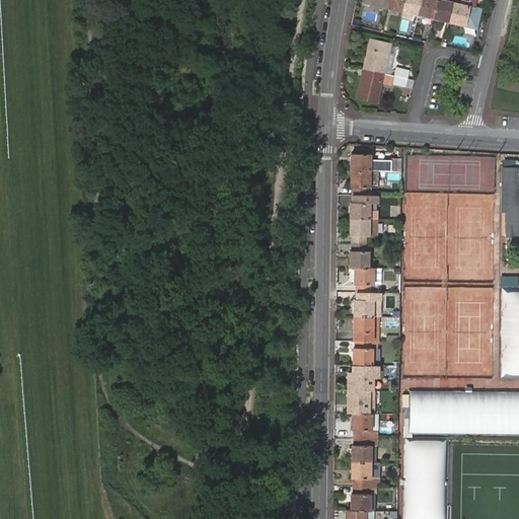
[(374,0),(373,5),(388,8),(389,0),(374,0)]
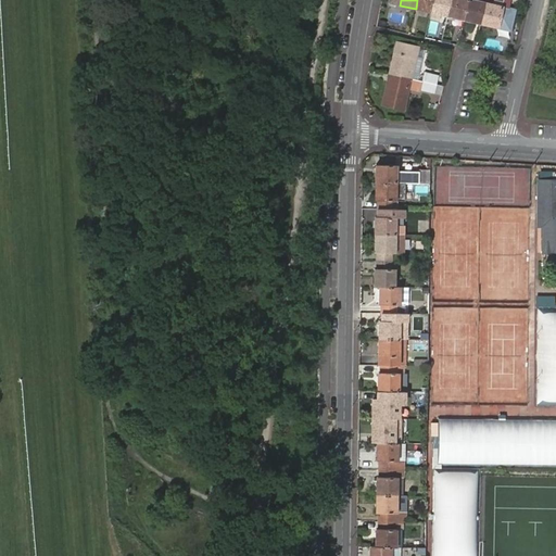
[(434,0),(417,0),(416,9),(432,13),(434,0)]
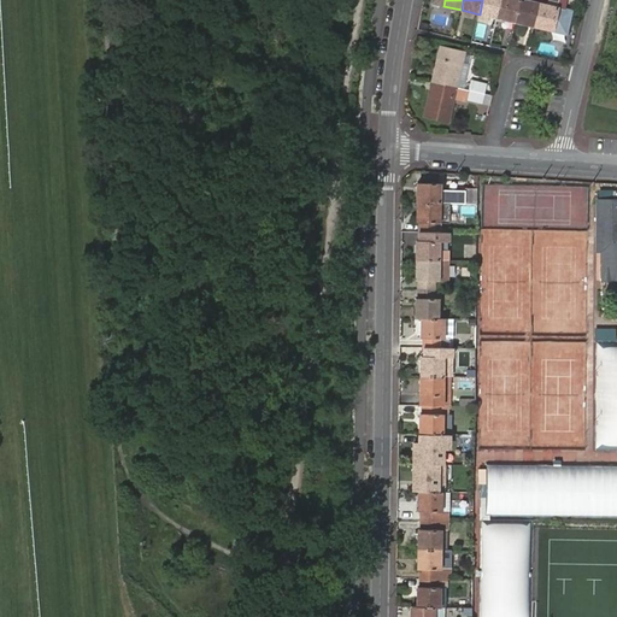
[(500,0),(482,0),(480,15),(497,18),(500,0)]
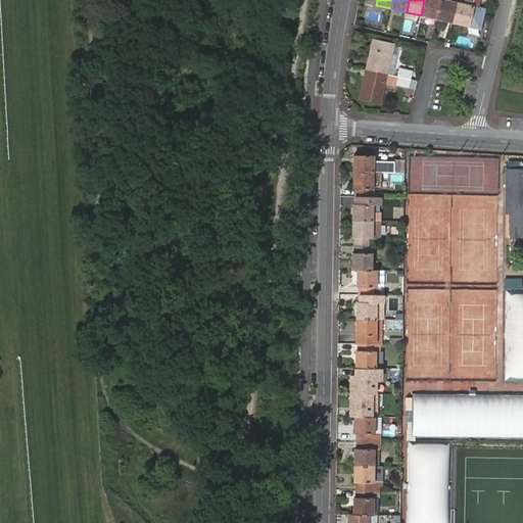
[(440,0),(424,0),(421,15),(436,19),(440,0)]
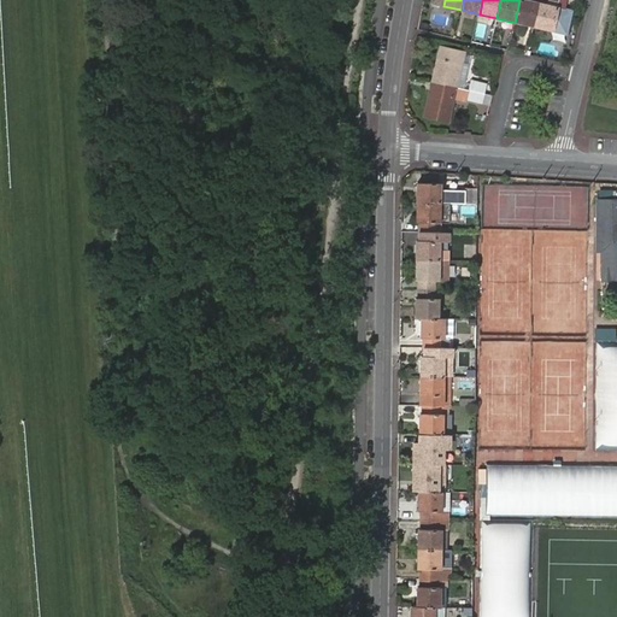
[(539,4),(521,0),(519,0),(515,23),(533,28),(539,4)]
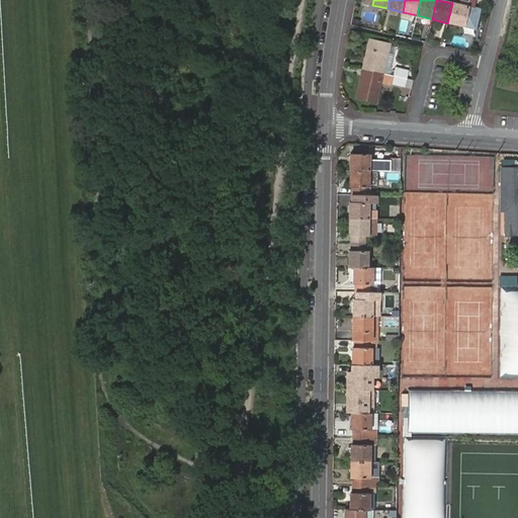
[(452,0),(452,3),(447,23),(475,29),(480,10),(471,8),(473,2),(477,2),(477,0),(452,0)]
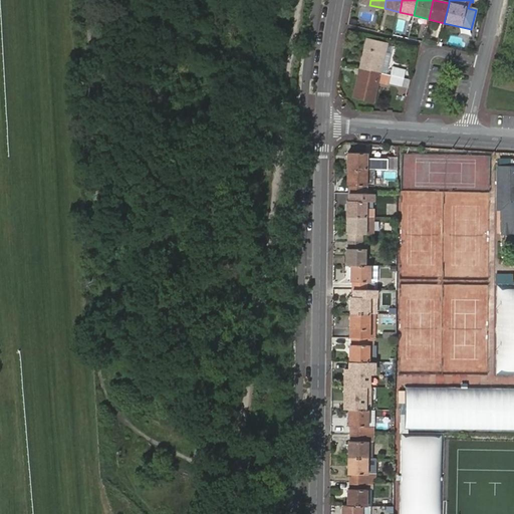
[(387,45),(387,44),(366,40),(360,68),(379,73),(380,67),(388,68),(391,54),(384,52),(387,45)]
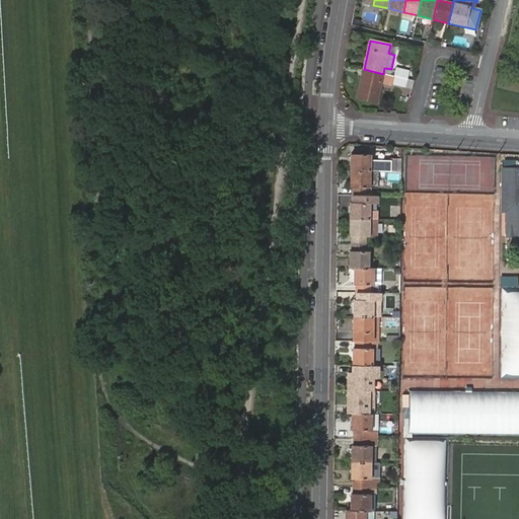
[(394,76),(405,79),(408,70),(394,68),(392,76),(394,76)]
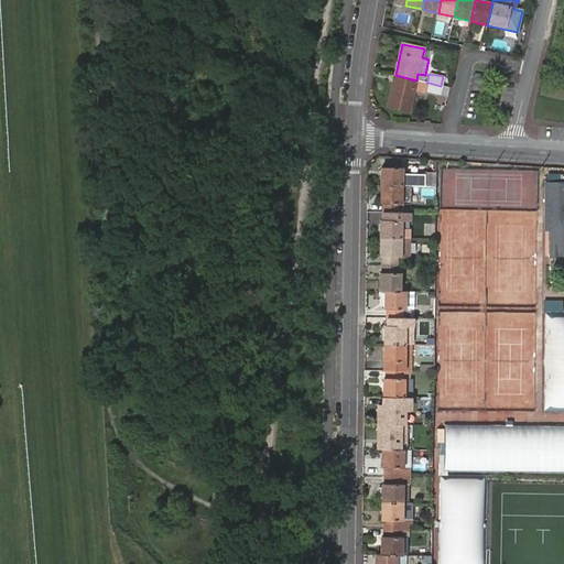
[(414,91),(416,80),(396,75),(388,106),(410,110),(414,91)]
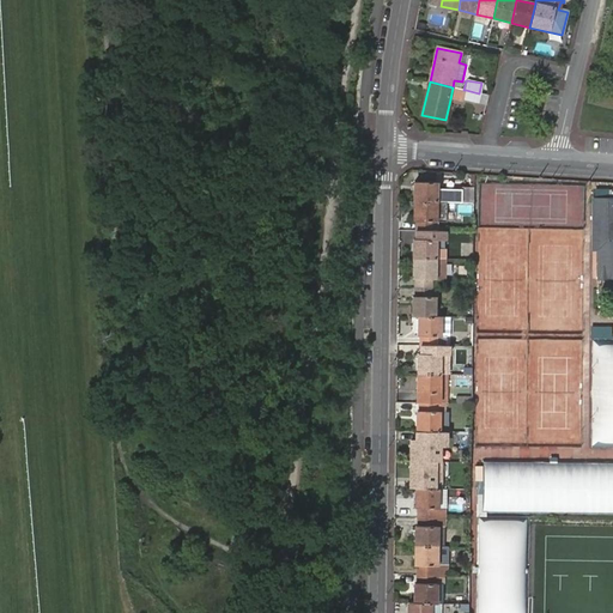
[(463,99),(466,90),(463,90),(460,89),(459,89),(457,89),(453,87),(450,99),(462,102),(463,99)]
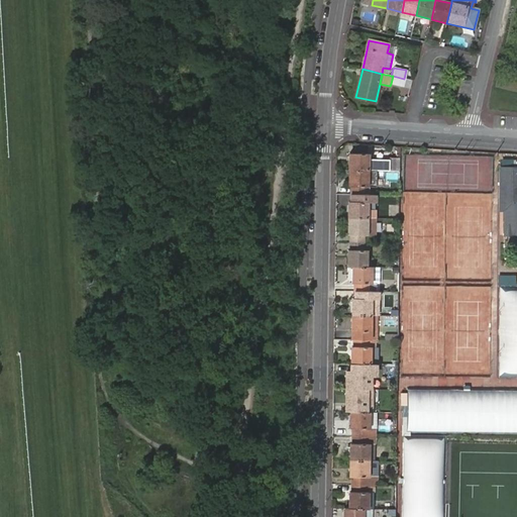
[(412,80),(405,79),(404,79),(393,76),(391,84),(404,87),(404,84),(411,85),(412,80)]
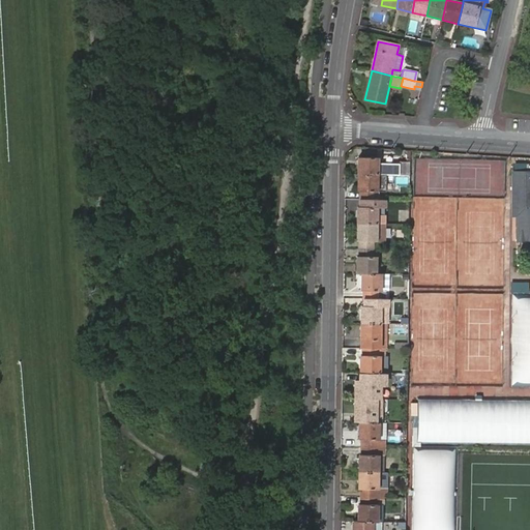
[(358,174),(378,175),(378,157),(359,157),(358,174)]
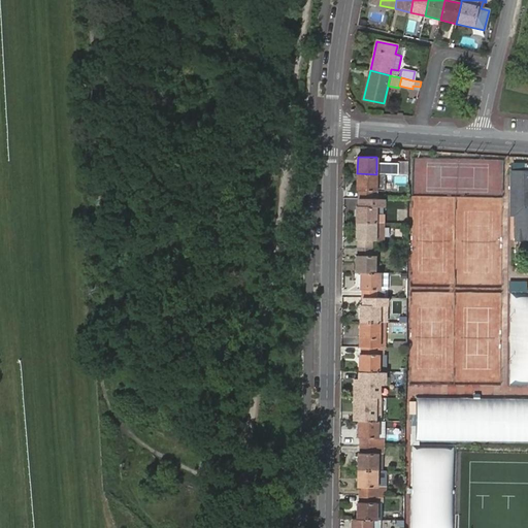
[(399,175),(409,175),(409,160),(400,160),(399,175)]
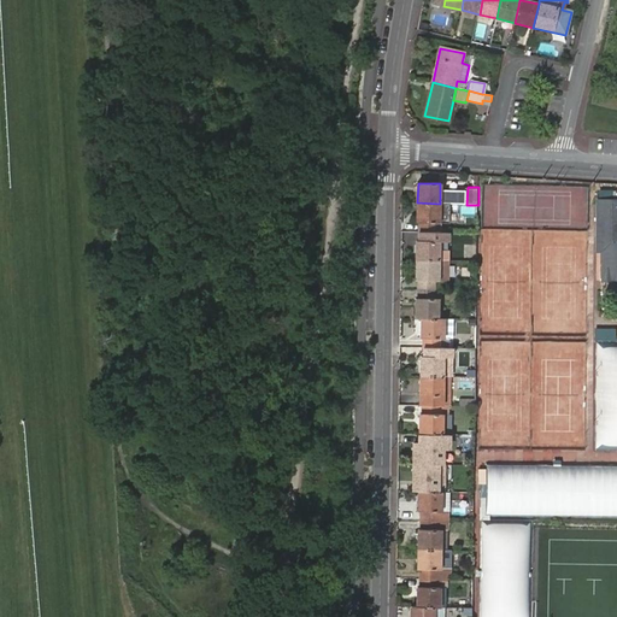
[(600,281),(616,281),(616,200),(598,200),(598,247),(600,247),(600,281)]
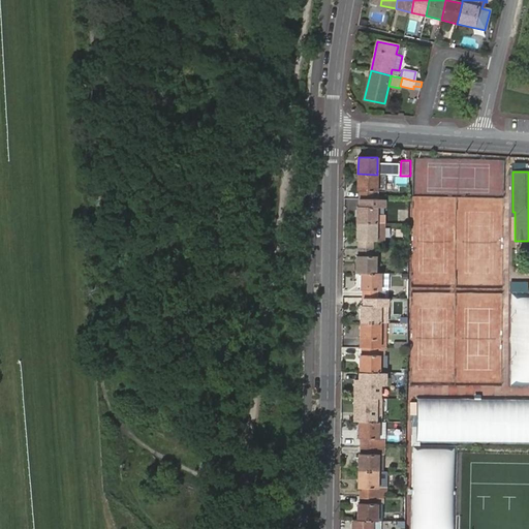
[(376,191),(377,175),(358,174),(358,191),(361,191),(361,198),(373,199),(373,191),(376,191)]
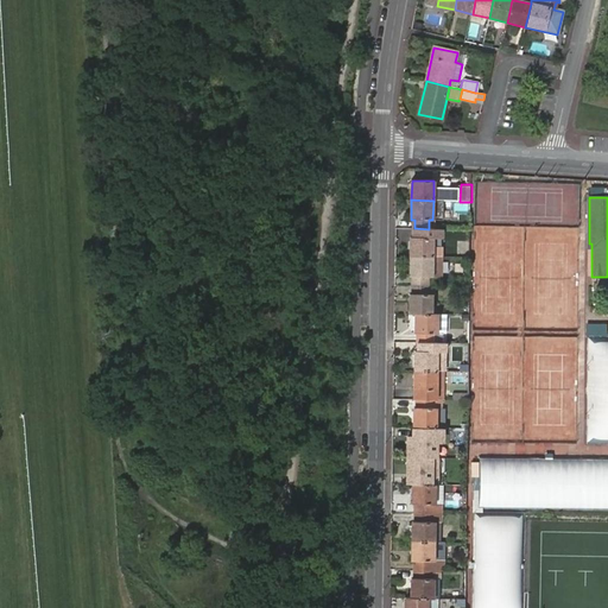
[(429,238),(429,229),(415,228),(413,236),(411,236),(410,258),(431,258),(432,238),(429,238)]
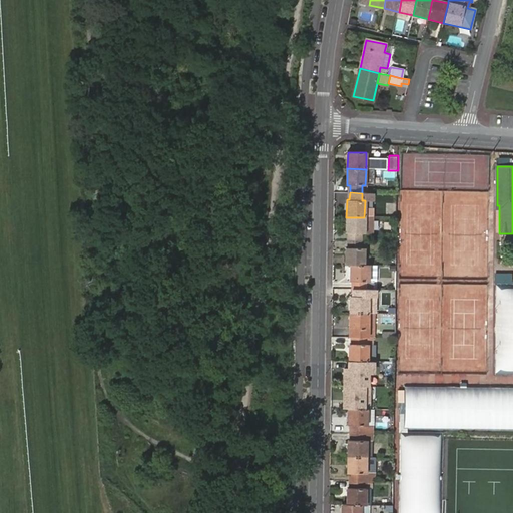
[(372,201),(372,193),(362,193),(362,200),(365,200),(365,201),(372,201)]
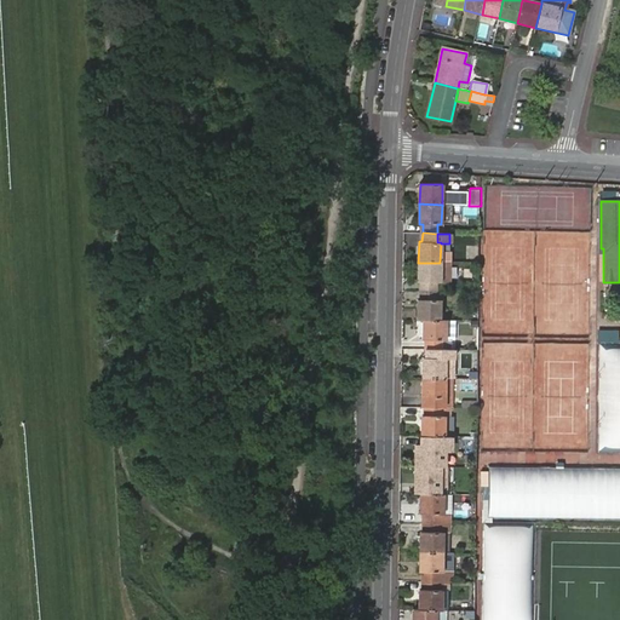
[(440,281),(440,263),(418,263),(418,281),(422,281),(422,291),(436,292),(436,281),(440,281)]
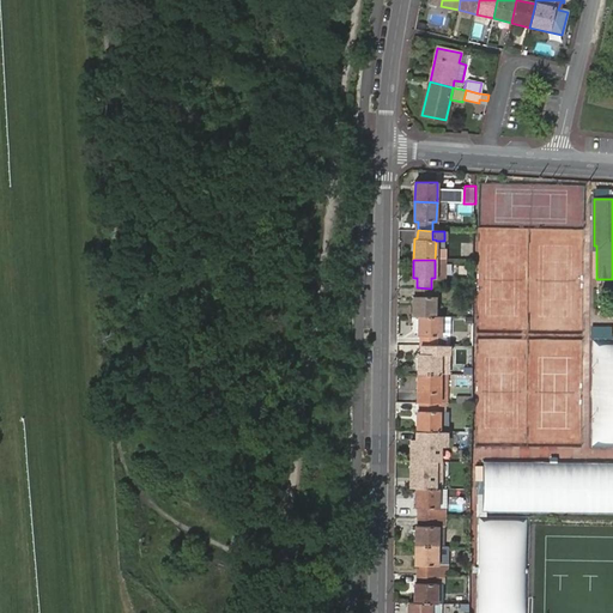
[(412,296),(412,316),(419,316),(435,316),(435,297),(431,297),(431,289),(417,287),(416,296),(412,296)]
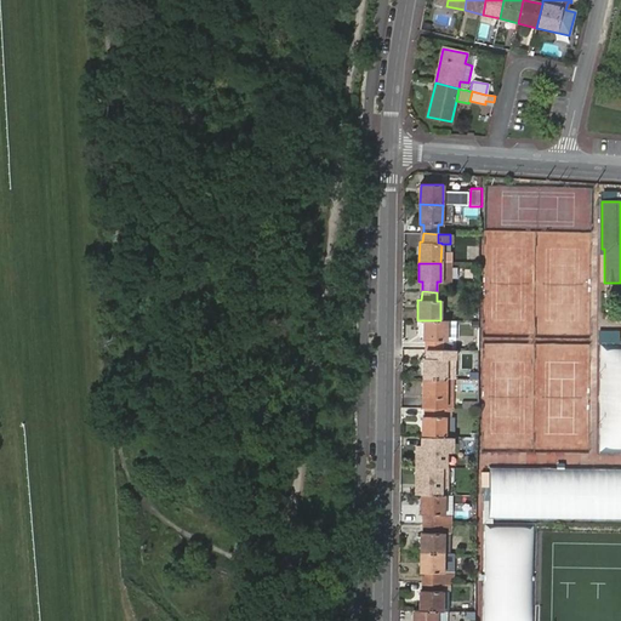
[(440,320),(425,320),(425,340),(427,341),(427,349),(445,349),(445,340),(448,341),(449,320),(440,320)]
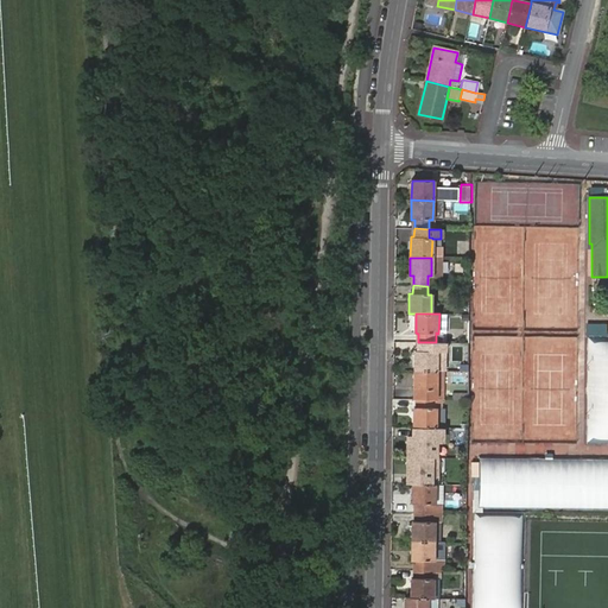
[(587,323),(587,441),(607,439),(607,342),(605,343),(605,323),(587,323)]
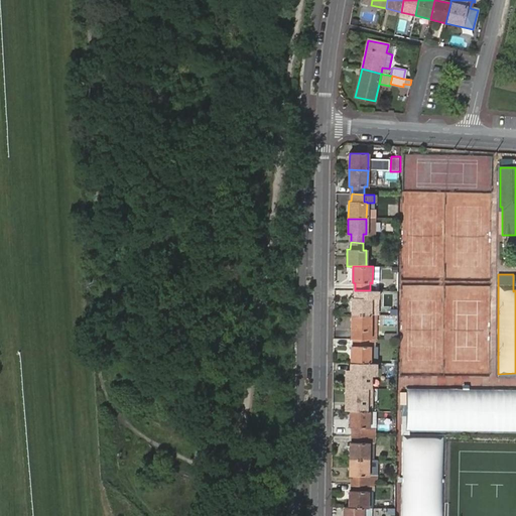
[(370,298),(370,290),(355,290),(355,297),(353,297),(352,313),(372,313),(372,298),(370,298)]
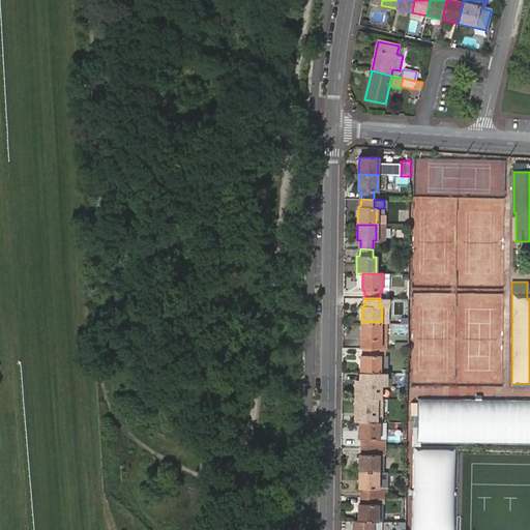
[(407,301),(391,301),(391,315),(407,315),(407,301)]
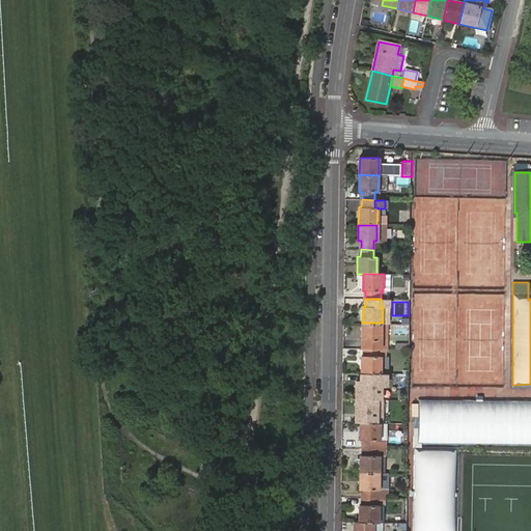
[(383,340),(383,323),(362,323),(362,341),(365,341),(365,347),(380,347),(380,340),(383,340)]
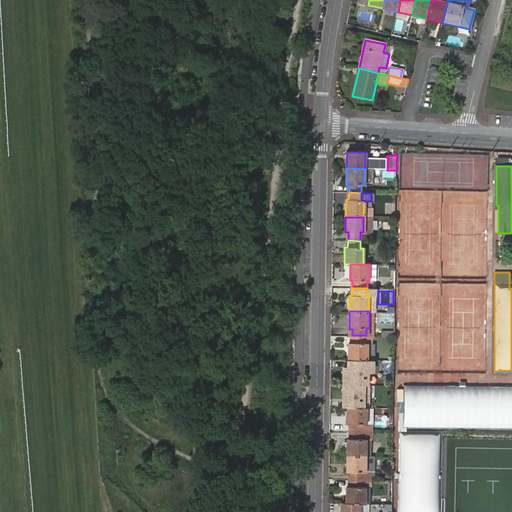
[(366,343),(366,335),(352,335),(351,343),(349,343),(349,360),(368,360),(369,343),(366,343)]
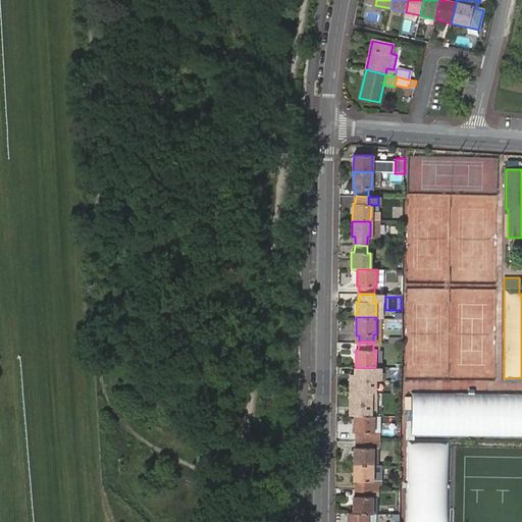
[(375,367),(356,367),(356,373),(352,373),(350,416),(355,416),(375,416),(379,416),(380,379),(384,379),(384,367),(375,367)]
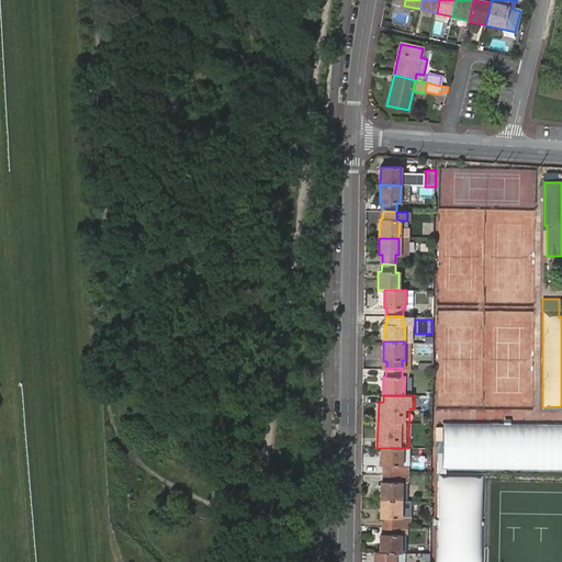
[(561,422),(442,420),(441,470),(561,471),(561,422)]
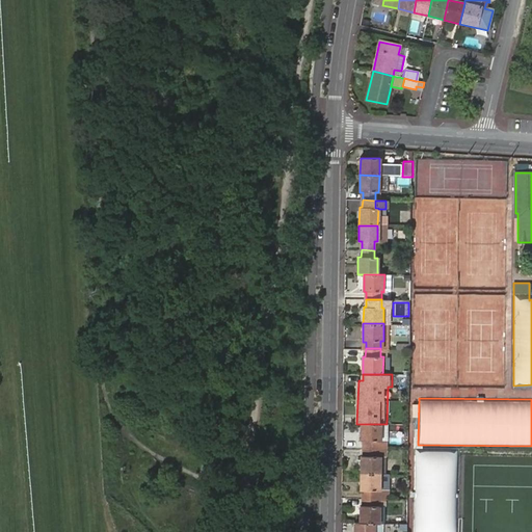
[(382,440),(382,424),(362,424),(362,440),(364,440),(364,448),(379,448),(379,440),(382,440)]
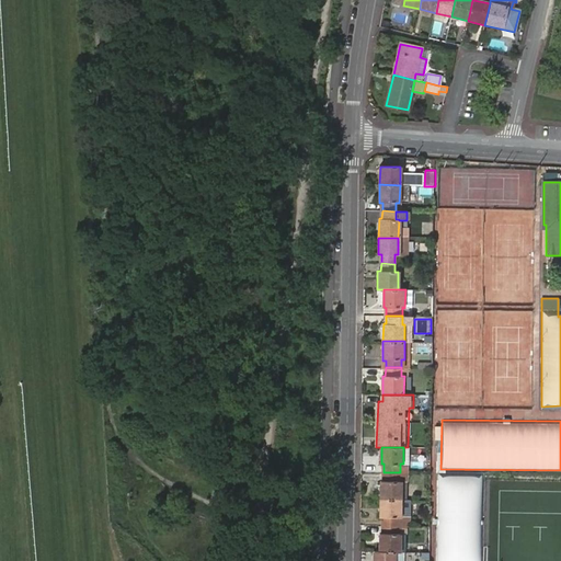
[(400,480),(400,472),(384,472),(384,480),(380,479),(380,499),(402,500),(403,480),(400,480)]
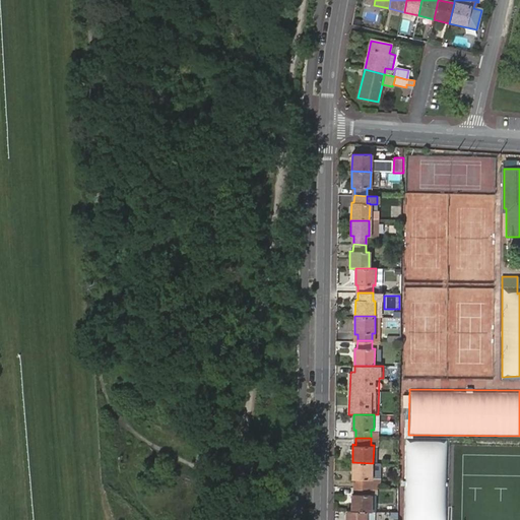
[(373,477),(373,463),(352,462),(352,477),(355,477),(355,485),(370,485),(370,477),(373,477)]
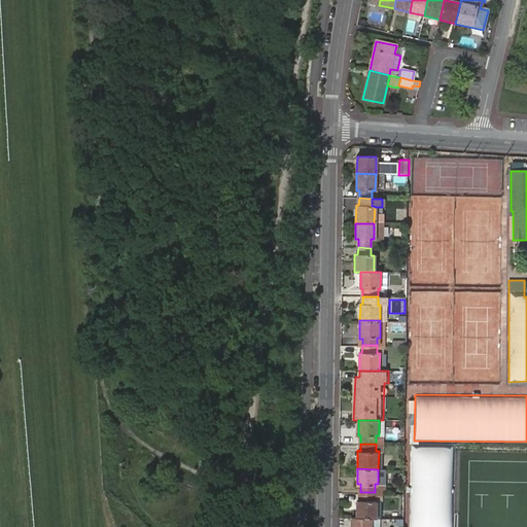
[(375,500),(375,492),(360,492),(360,500),(357,500),(357,518),(370,519),(378,519),(378,500),(375,500)]
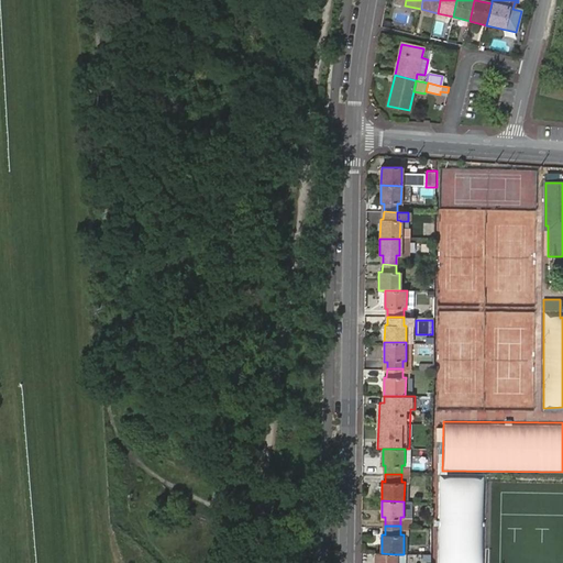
[(394,562),(395,554),(382,553),(375,553),(374,562),(394,562)]
